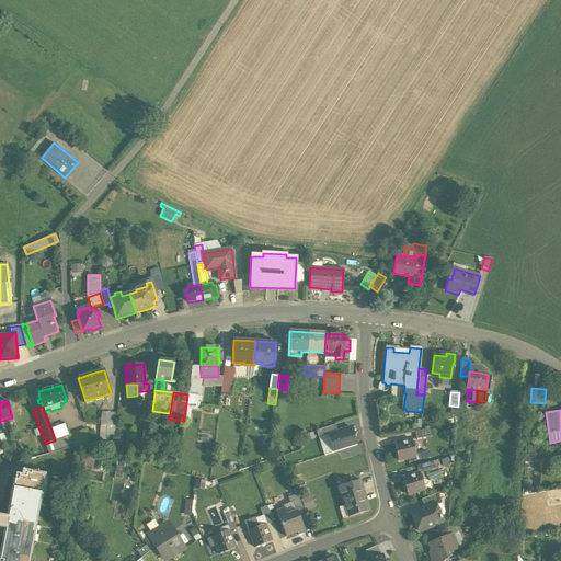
[(160,412),(152,411),(150,427),(158,428),(160,412)]
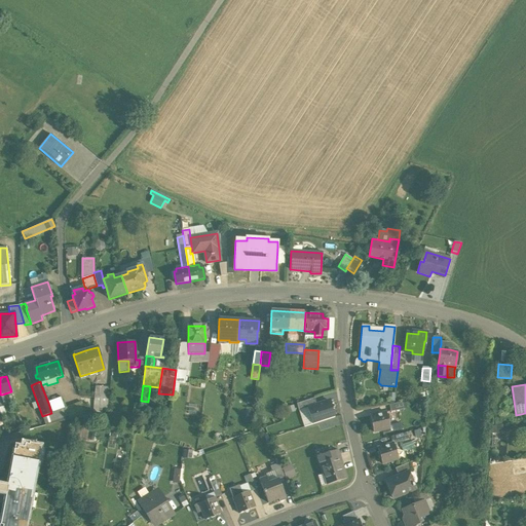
[(110,387),(96,386),(95,398),(109,400),(110,387)]
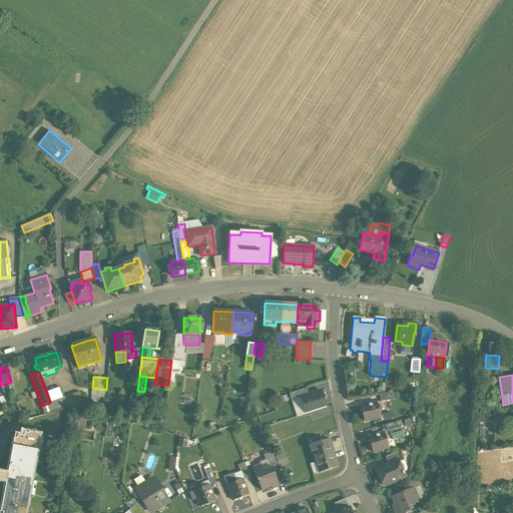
[(61,388),(47,393),(50,403),(41,406),(44,415),(68,409),(64,397),(61,388)]
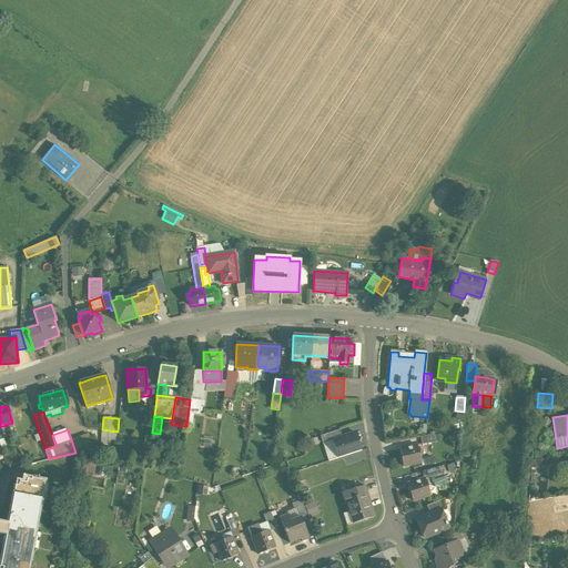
[(340,429),(321,436),(323,444),(332,440),(342,437),(340,429)]
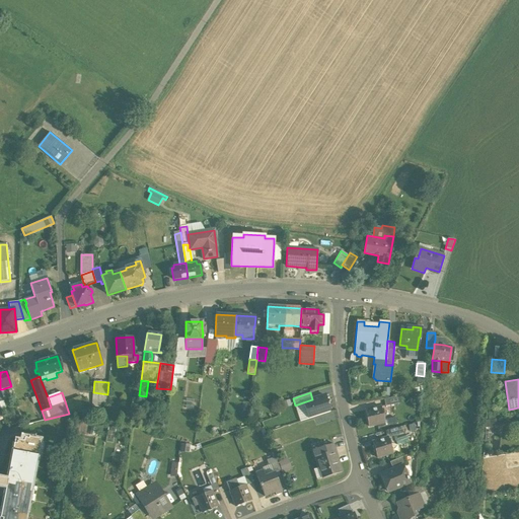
[(312,399),(303,402),(309,419),(330,412),(324,395),(312,399)]
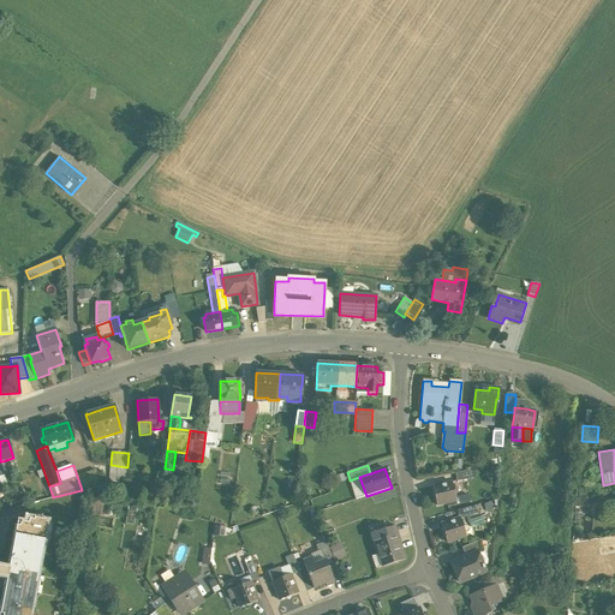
[(95,470),(77,476),(82,490),(87,489),(103,491),(95,470)]
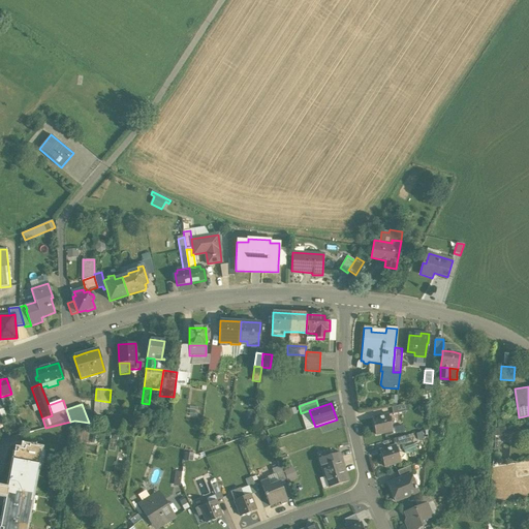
[(404,405),(392,407),(393,413),(405,411),(404,405)]
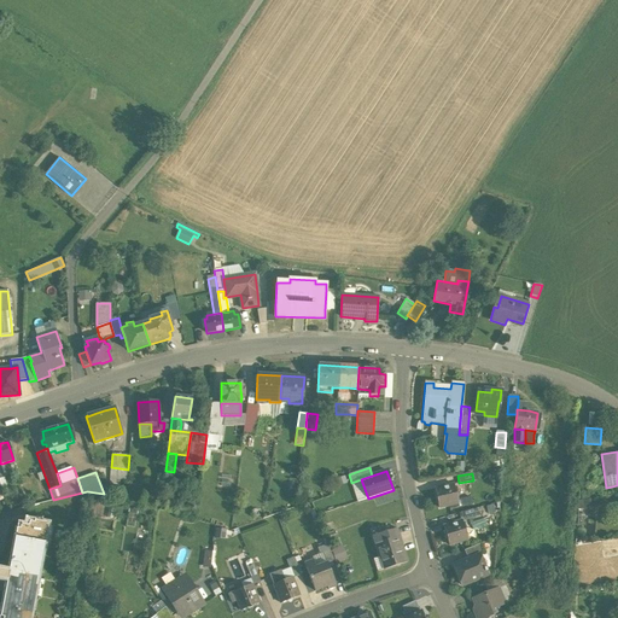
[(454,484),(436,489),(441,507),(450,505),(449,502),(458,501),(454,484)]
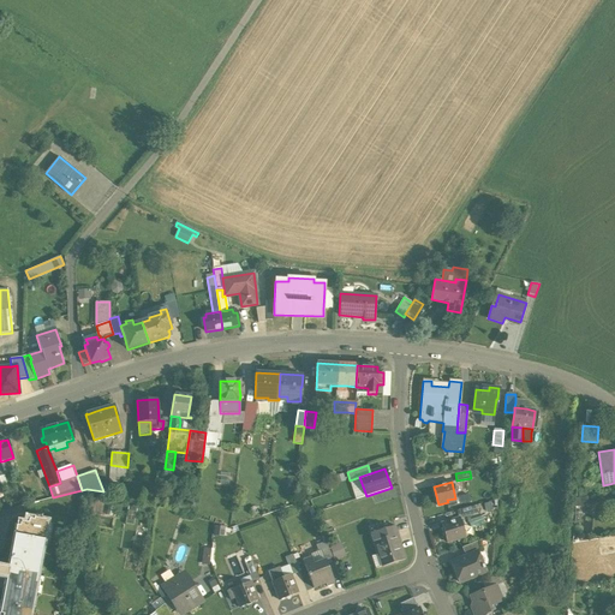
[(470,507),(457,511),(459,518),(472,514),(470,507)]
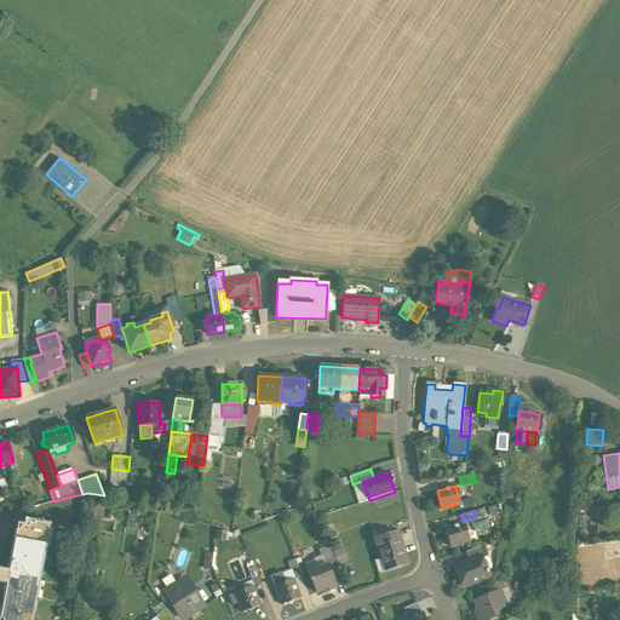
[(464,522),(446,528),(452,546),(461,543),(460,540),(469,538),(464,522)]
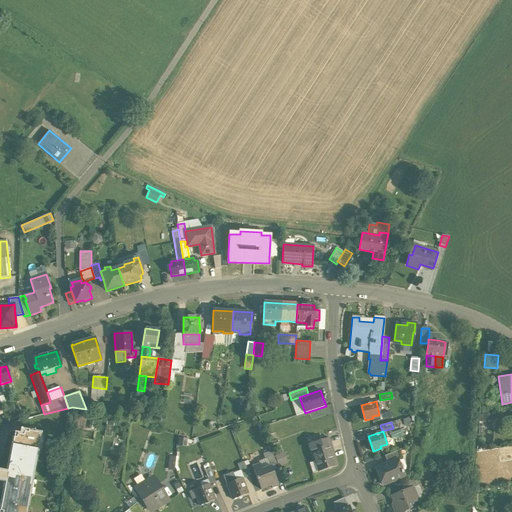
[(24,436),(17,435),(3,511),(23,511),(38,434),(29,432),(28,434),(24,433),(24,436)]
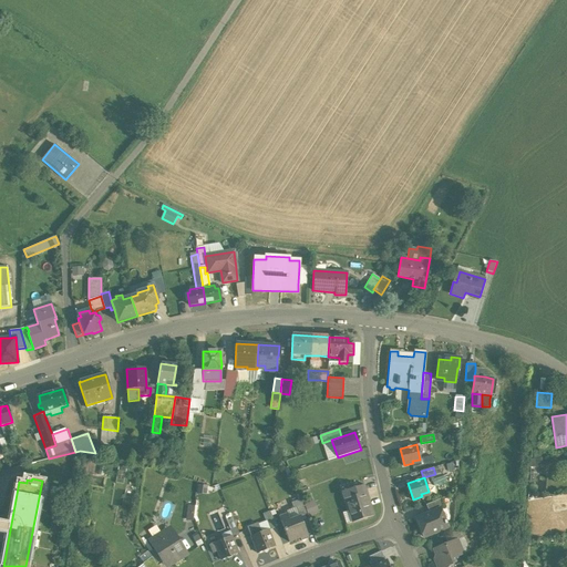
[(364,485),(342,492),(352,523),(373,516),(367,494),(364,485)]
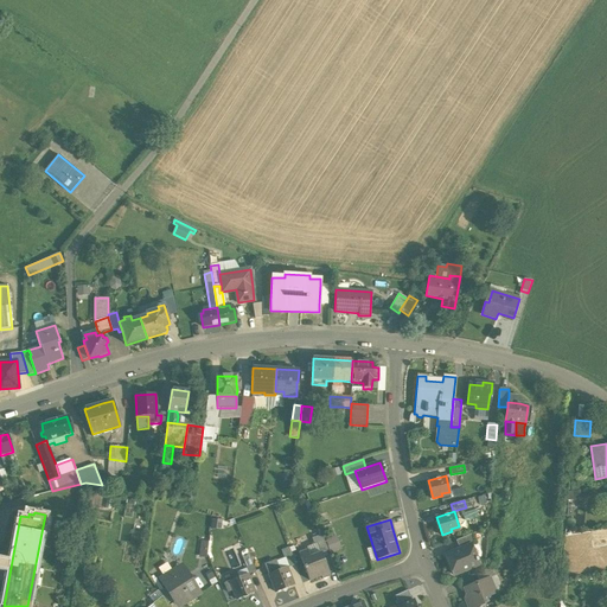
[(473,534),(457,541),(460,549),(471,545),(472,545),(477,543),(473,534)]
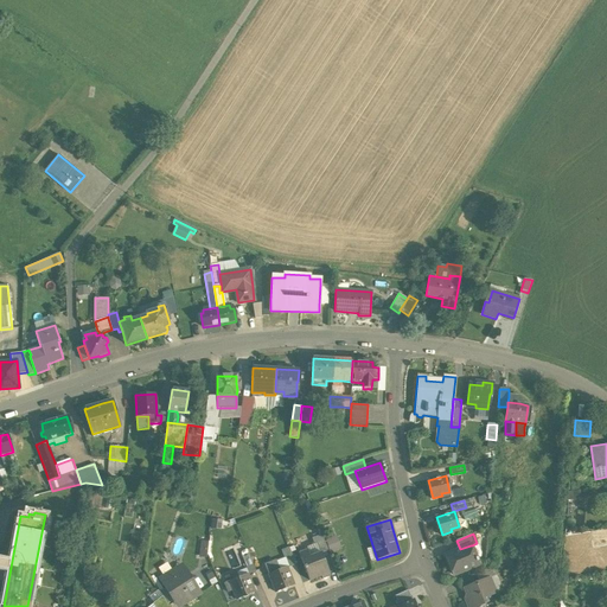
[(321,535),(314,537),(320,550),(327,548),(321,535)]
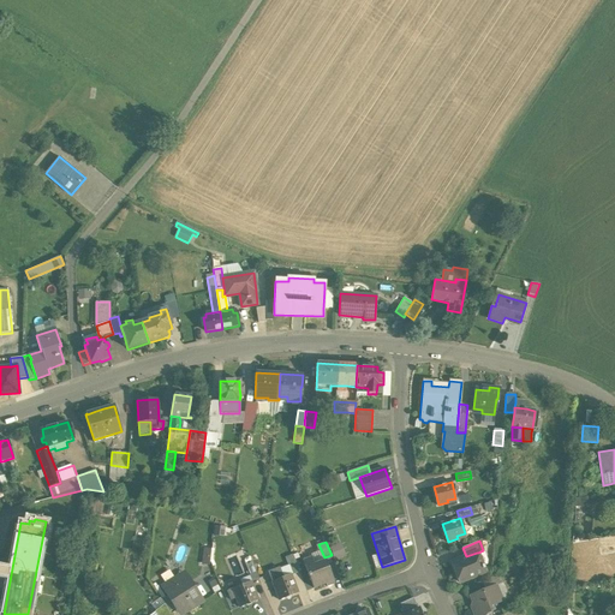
[(466,556),(452,563),(460,583),(485,572),(483,569),(484,568),(483,566),(478,553),(477,553),(466,556)]
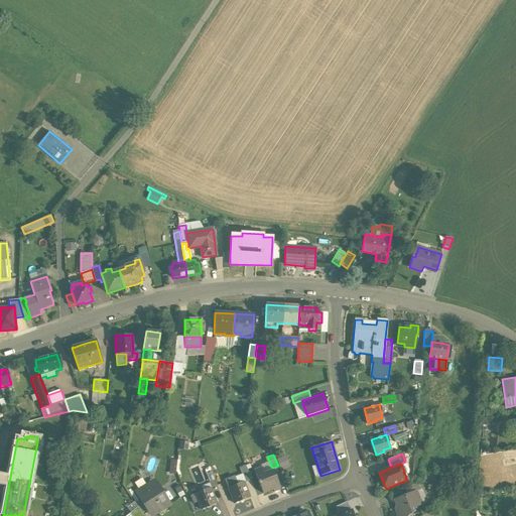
[(246,466),(239,469),(242,475),(245,482),(245,483),(251,480),(246,466)]
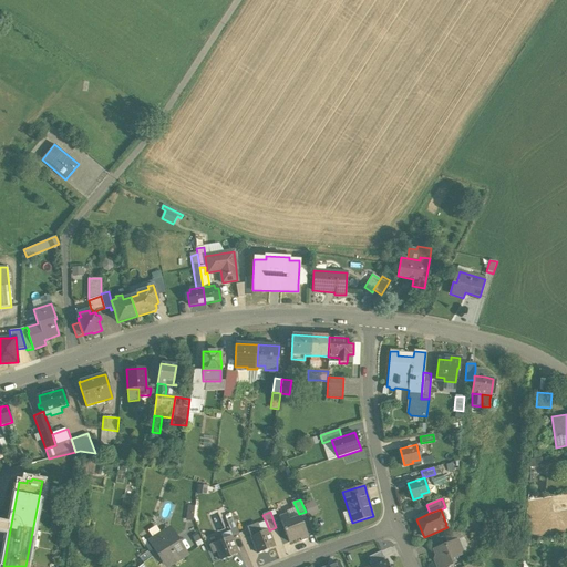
[(300,516),(281,524),(289,543),(300,538),(301,540),(309,538),(300,516)]
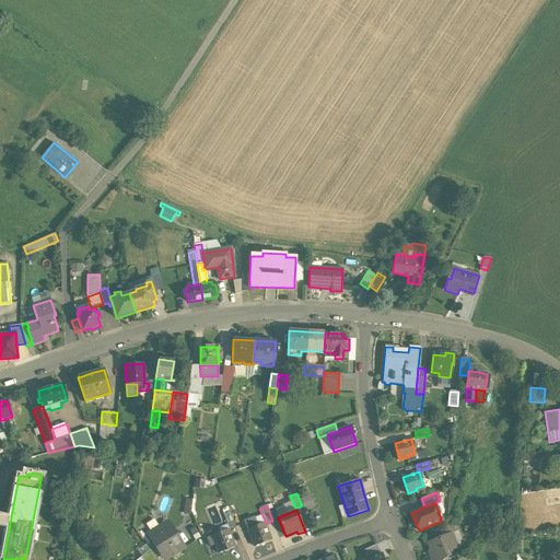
[(230,512),(223,514),(230,529),(236,527),(230,512)]
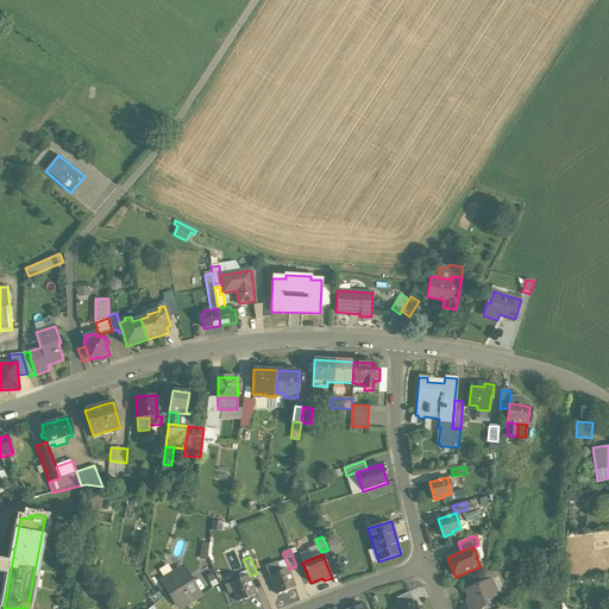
[(286,560),(277,564),(281,572),(288,570),(289,569),(286,560)]
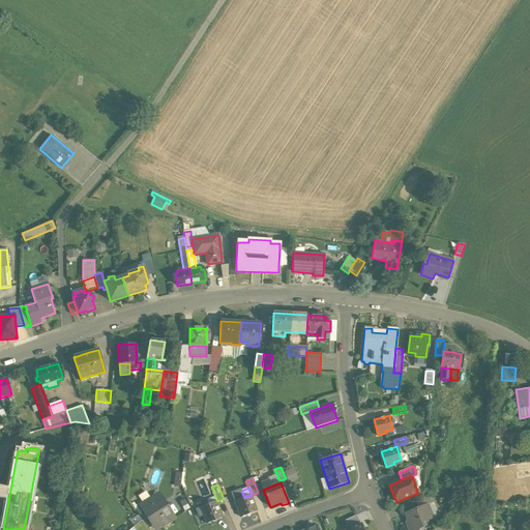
[(241,490),(231,493),(235,502),(244,498),(241,491),(241,490)]
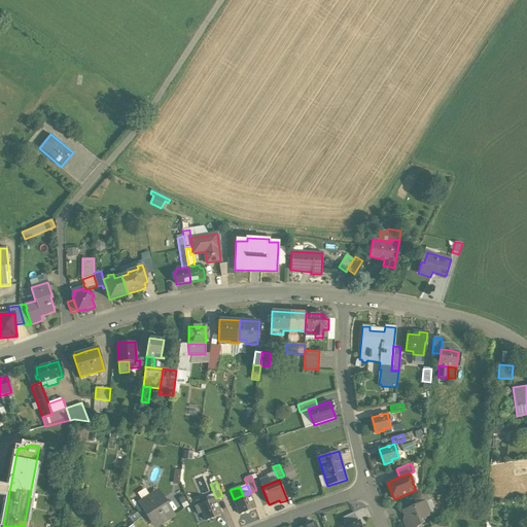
[(153,493),(139,502),(143,510),(147,516),(150,513),(159,525),(174,515),(166,502),(161,504),(153,493)]
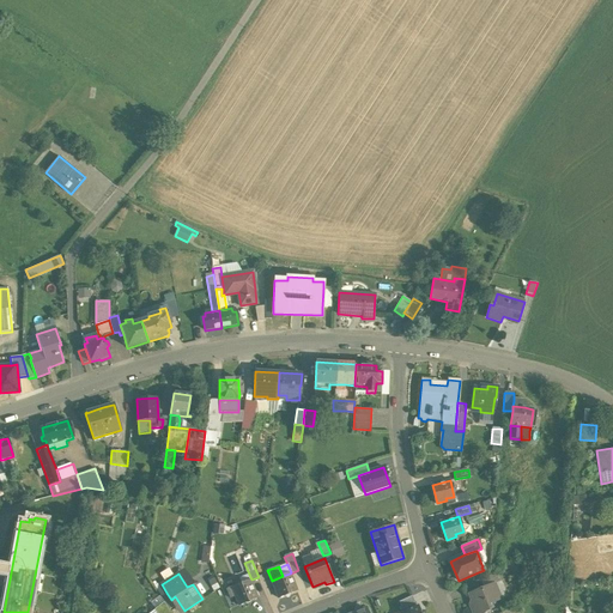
[(283,576),(272,581),(279,599),(297,592),(290,574),(283,576)]
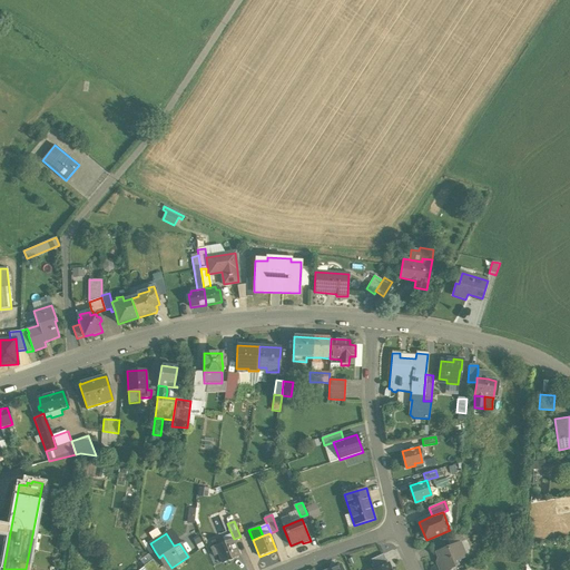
[(446,539),(430,546),(433,554),(436,553),(436,552),(450,547),(446,539)]
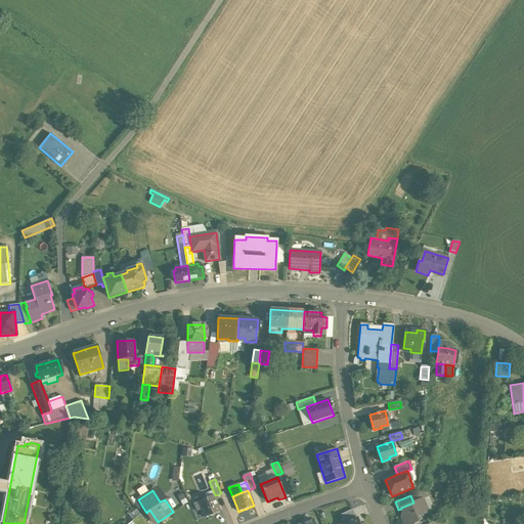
[(213,496),(200,501),(203,509),(201,510),(205,518),(219,512),(213,496)]
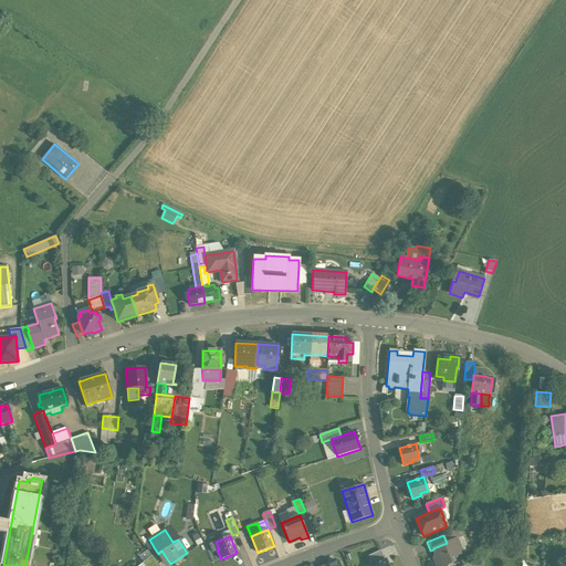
[(447,543),(433,548),(433,549),(437,557),(433,559),(436,565),(443,565),(451,563),(450,558),(462,553),(457,540),(447,543)]
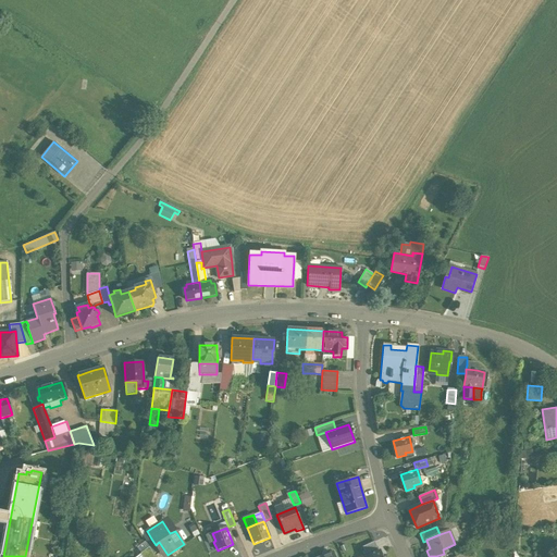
[(212,533),(206,535),(209,544),(213,542),(215,541),(212,533)]
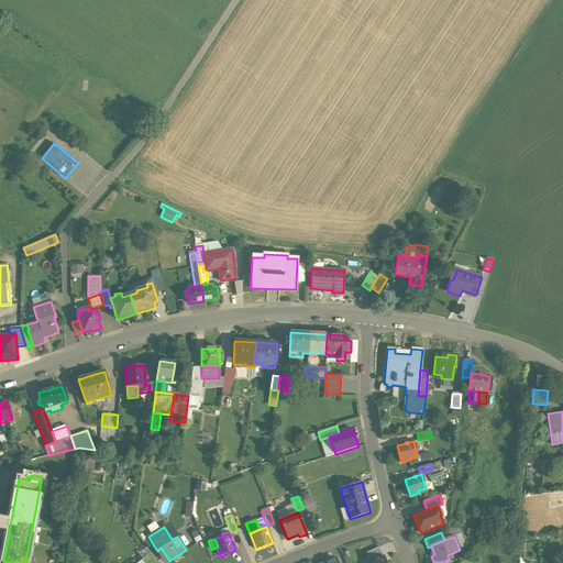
[(153,544),(147,549),(151,553),(155,560),(161,556),(157,551),(153,544)]
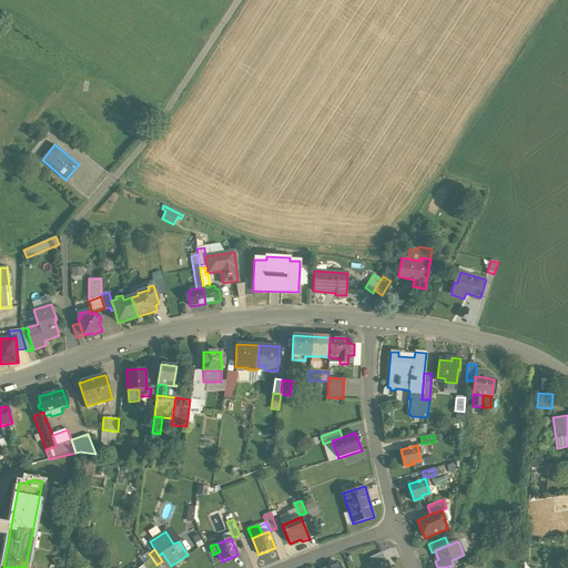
[(382,553),(369,557),(373,565),(384,559),(382,553)]
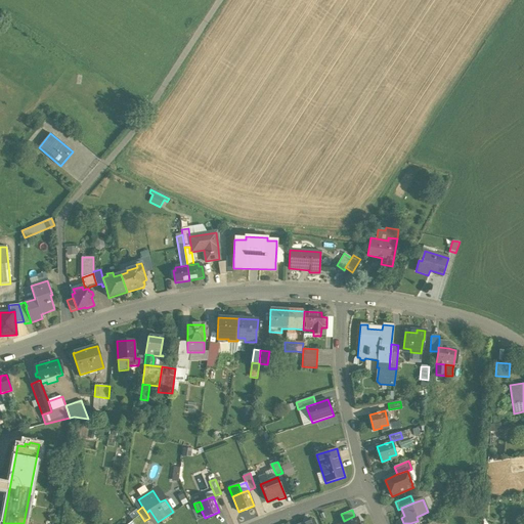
[(140,515),(131,521),(133,523),(145,523),(144,521),(140,515)]
